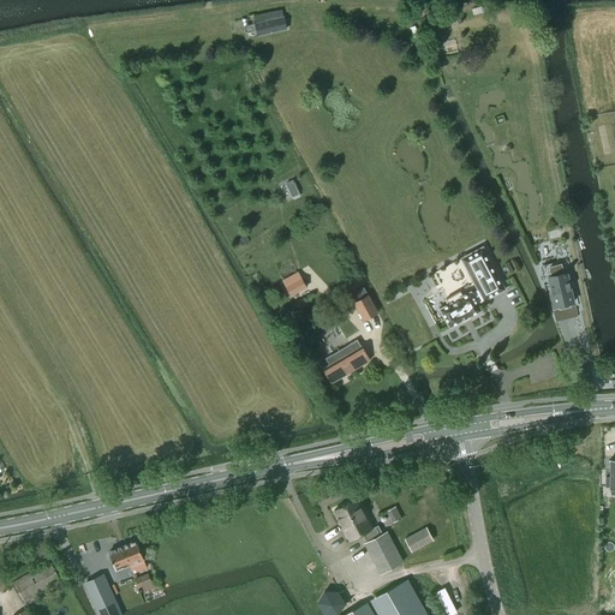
[(284,16),(255,23),(257,36),(260,36),(286,29),(287,29),(284,16)]
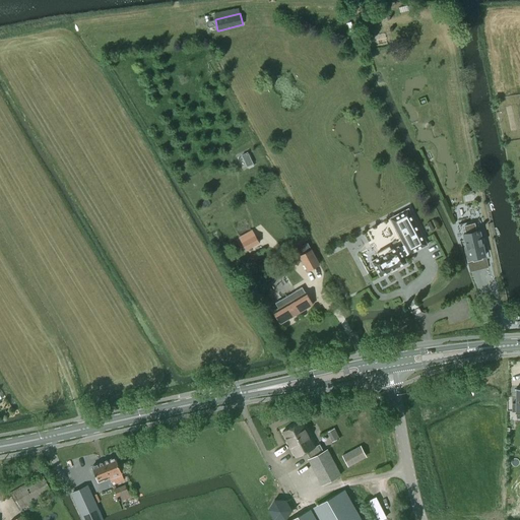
[(375,13),(363,16),(370,49),(390,45),(388,35),(380,37),(375,13)]
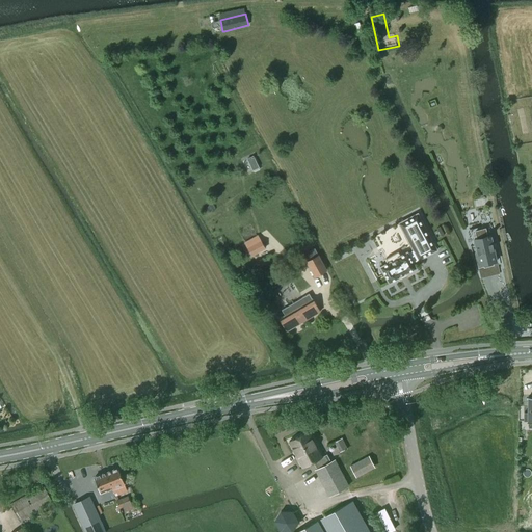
[(477,238),(472,239),(478,268),(493,264),(498,263),(498,264),(500,263),(487,209),(478,211),(482,228),(475,230),(477,238)]
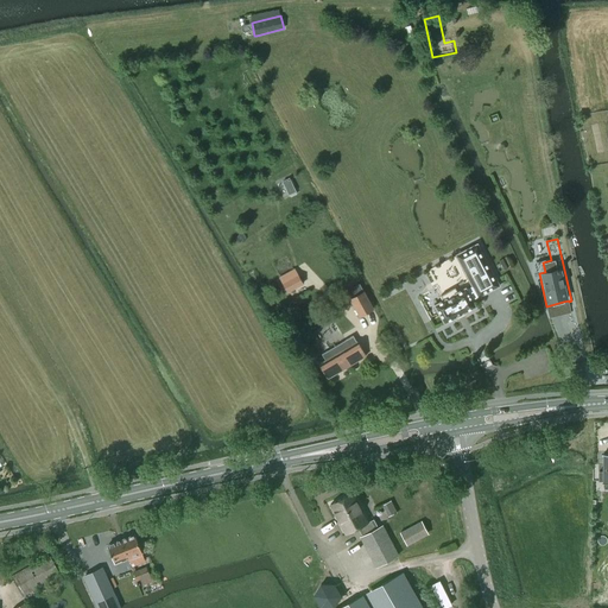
[(479,297),(499,286),(479,247),(457,258),(473,286),(466,289),(466,287),(457,292),(455,287),(439,296),(443,299),(435,304),(444,323),(475,306),(472,301),(477,297),(479,297)]
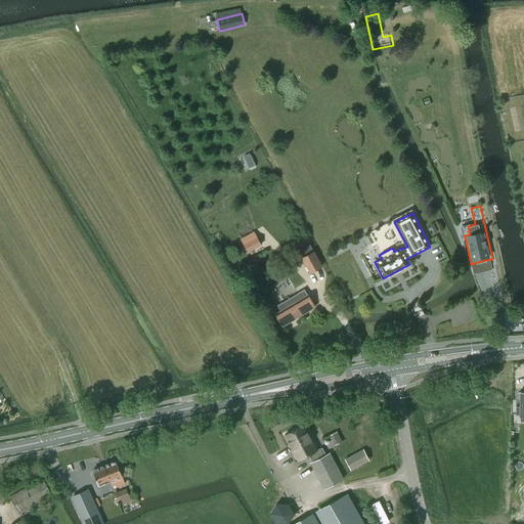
[(255,236),(244,243),(245,245),(249,251),(260,245),(256,237),(255,236)]
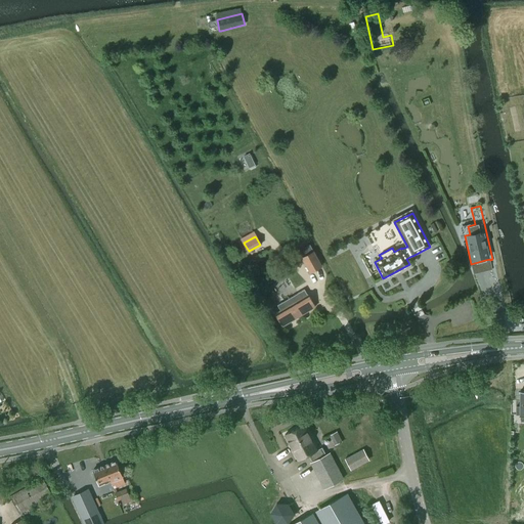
[(298,251),(309,272),(321,266),(309,245),(298,251)]
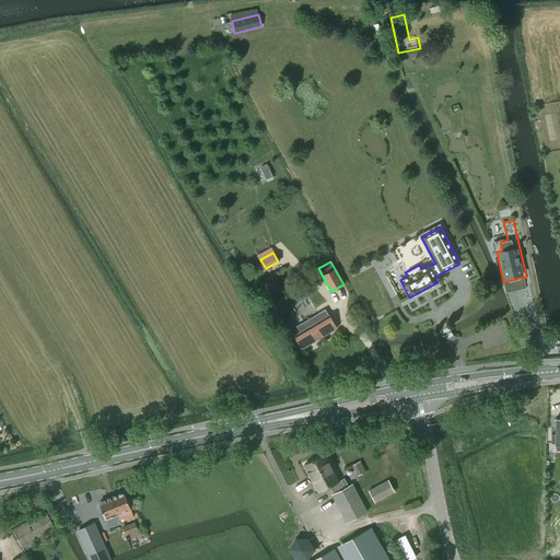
[(296,326),(300,333),(294,336),(302,349),(336,327),(325,310),(317,314),(296,326)]
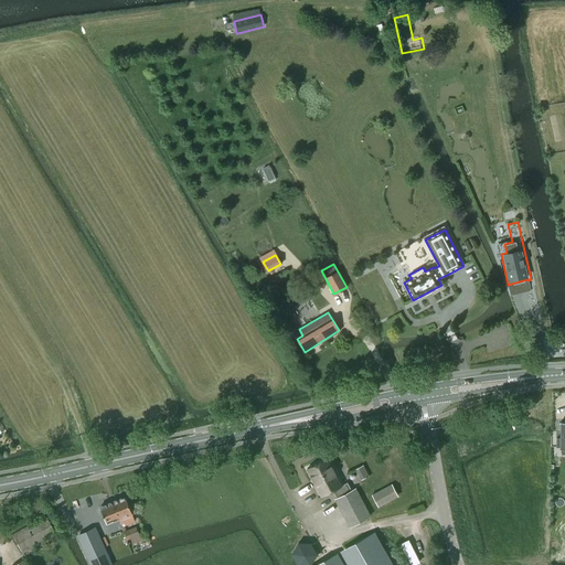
[(561,425),(561,437),(556,437),(555,445),(561,445),(561,447),(564,446),(564,422),(561,422),(561,425)]
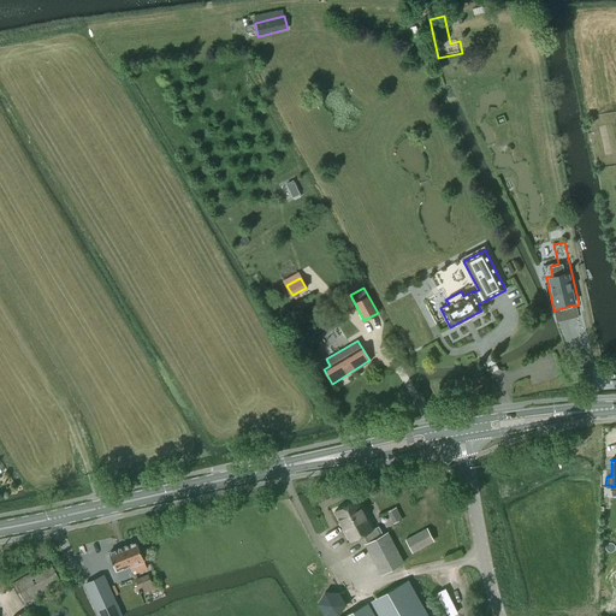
[(363,534),(367,543),(383,534),(378,526),(372,529),(356,499),(335,510),(350,540),(363,534)]
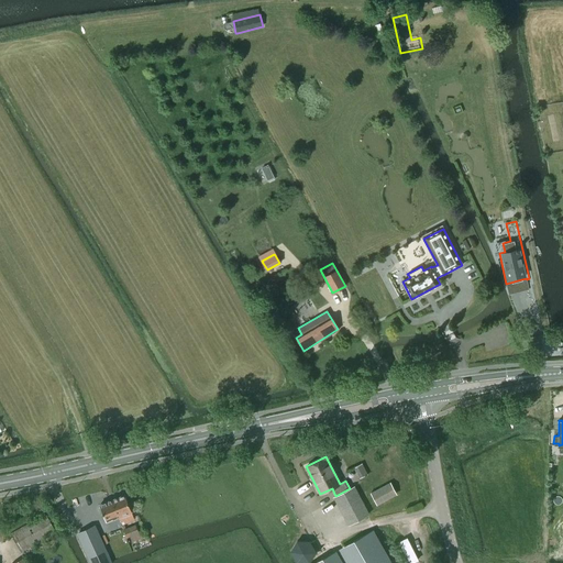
[(371,493),(376,503),(396,493),(390,483),(371,493)]
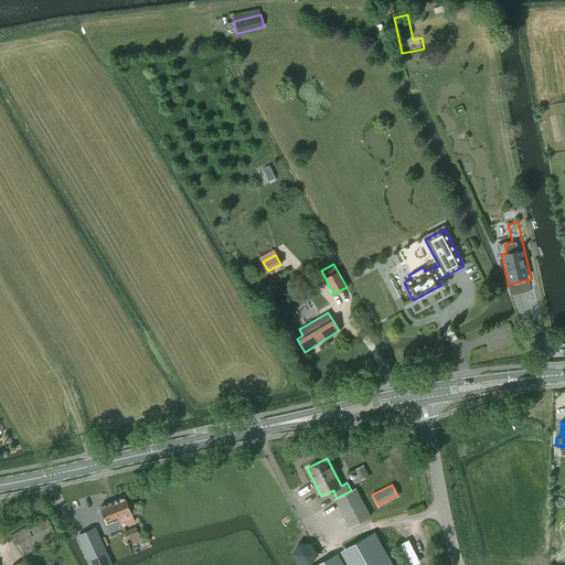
[(355,489),(351,490),(337,498),(336,499),(350,526),(370,516),(355,489)]
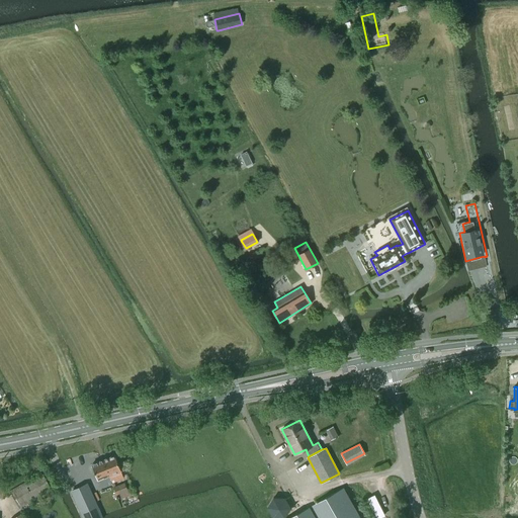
[(97,480),(113,473),(121,470),(115,455),(91,464),(97,480)]
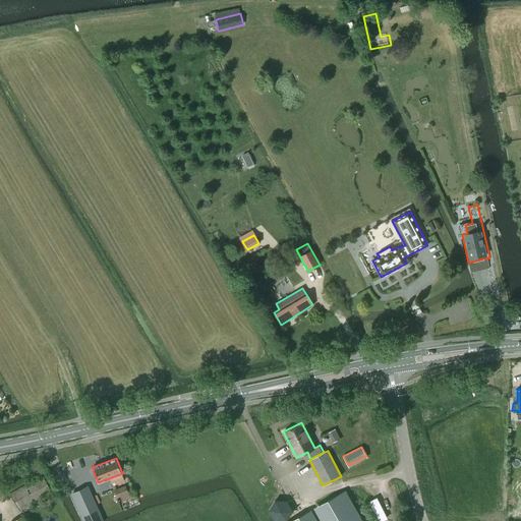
[(43,476),(10,494),(0,499),(0,506),(7,520),(25,520),(19,510),(52,493),(43,476)]
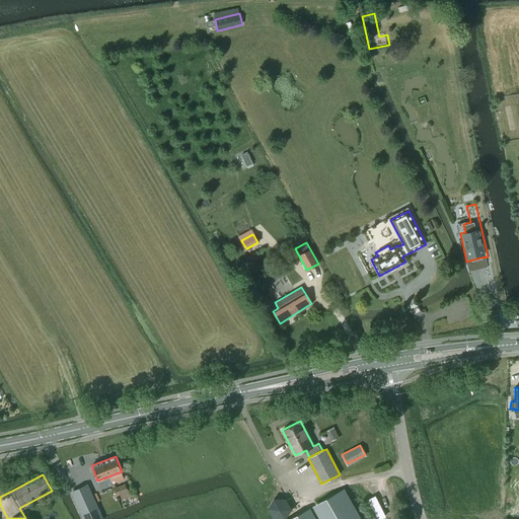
[(118,488),(120,494),(128,491),(125,484),(118,488)]
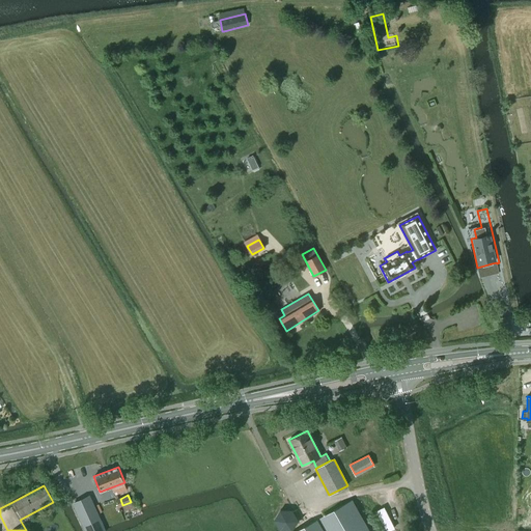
[(73,503),(85,530),(105,530),(106,530),(105,530),(89,496),(74,503),(73,503)]
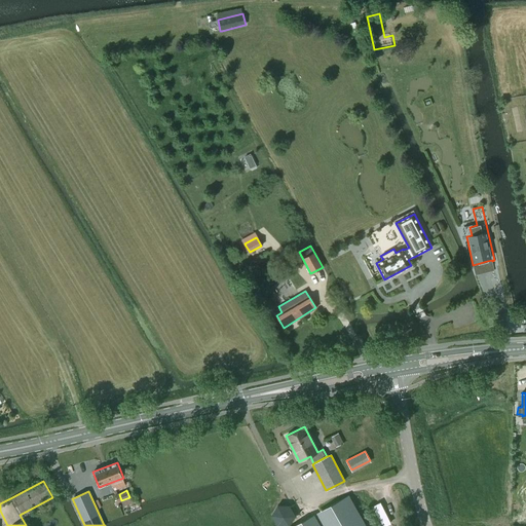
[(111,497),(114,503),(121,500),(119,494),(111,497)]
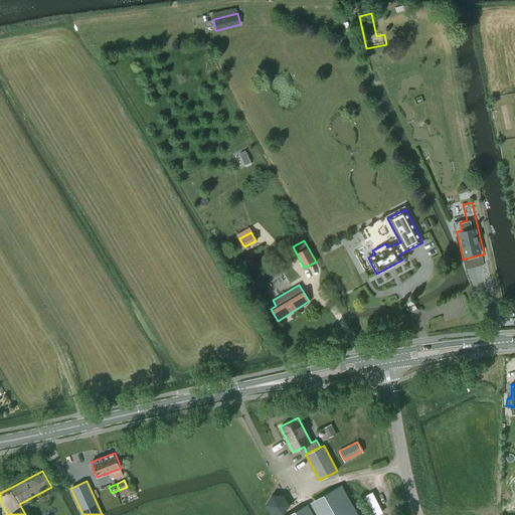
[(341,485),(314,500),(322,514),(357,514),(347,495),(341,485)]
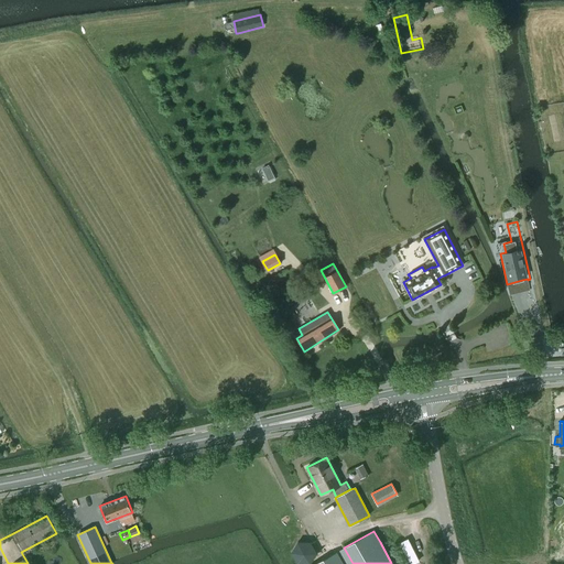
[(302,563),(310,561),(299,541),(283,549),(291,563),(302,563)]
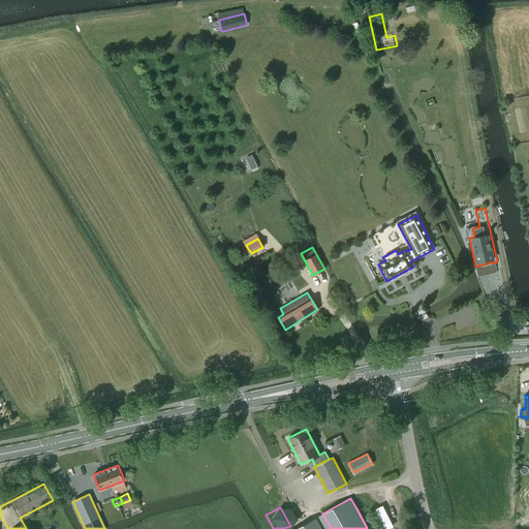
[(316,528),(312,520),(296,528),(316,528)]
